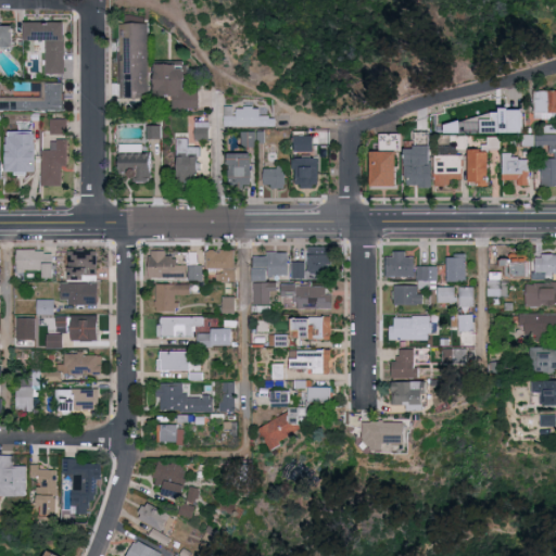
[(64,22),(65,74),(45,74),(45,41),(25,41),(25,22),(64,22)]
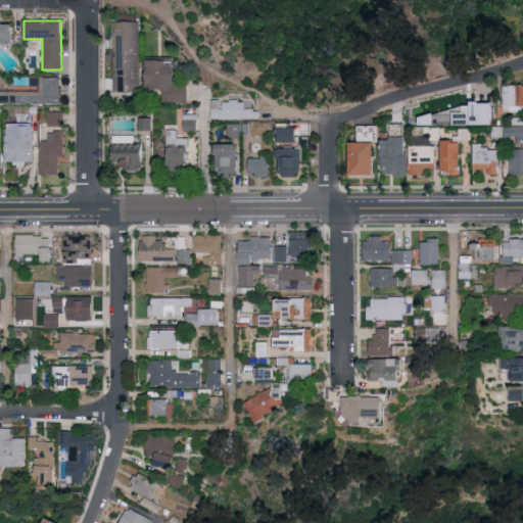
[(0,21),(13,21),(13,44),(0,44),(0,21)]
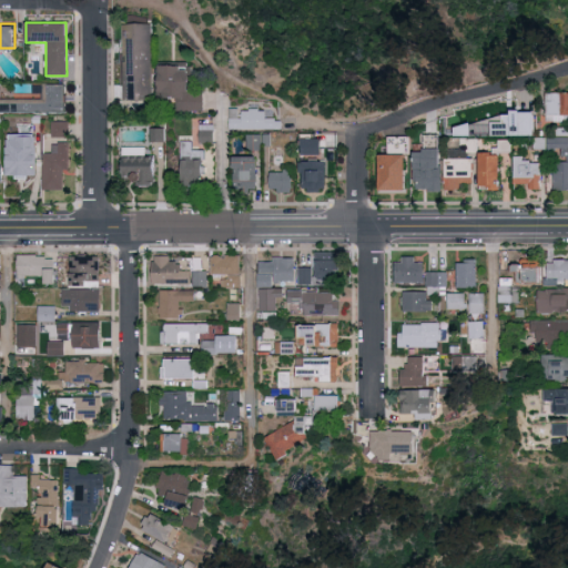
[(122,23),(152,23),(152,101),(122,101),(122,23)]
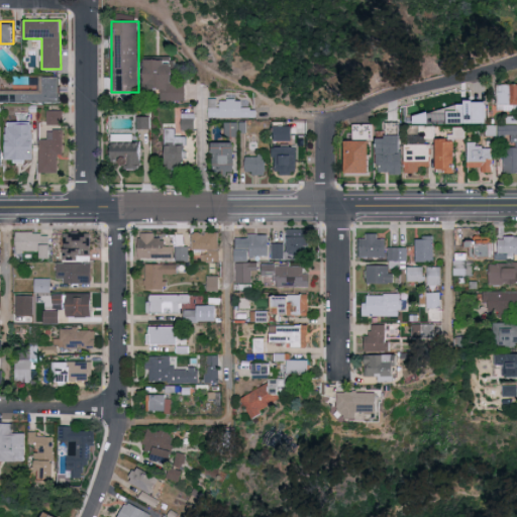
[(143,90),(143,60),(173,60),(173,83),(186,83),(186,101),(161,101),(161,90),(143,90)]
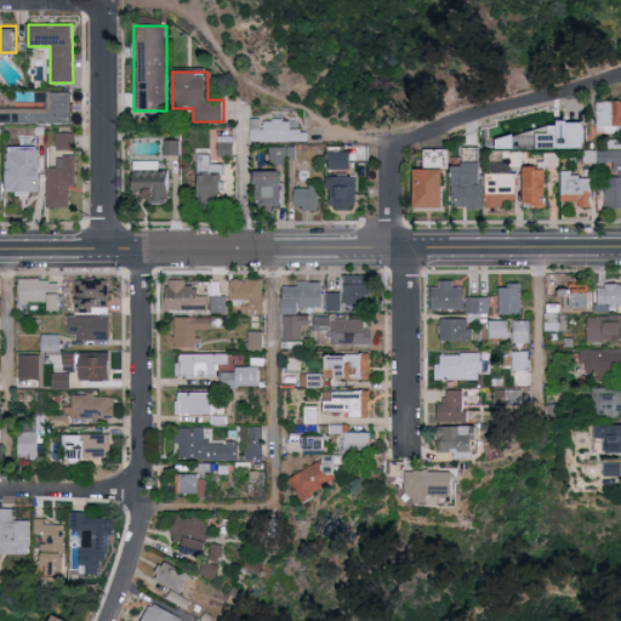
[(0,108),(47,108),(47,91),(72,91),(72,123),(0,123),(0,108)]
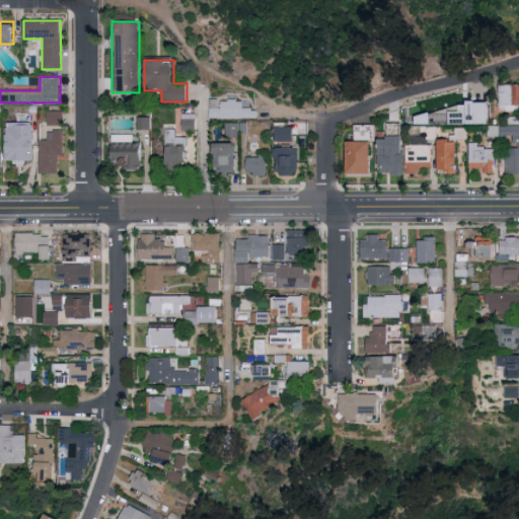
[(518,112),(499,112),(499,84),(518,84),(518,112)]
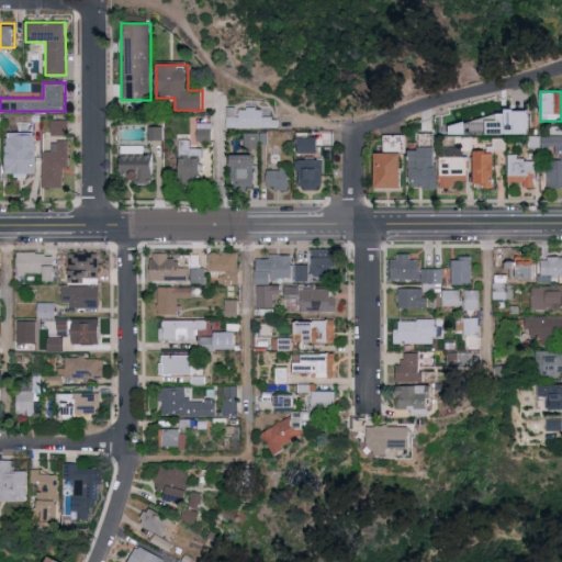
[(518,127),(487,127),(487,108),(518,108),(518,127)]
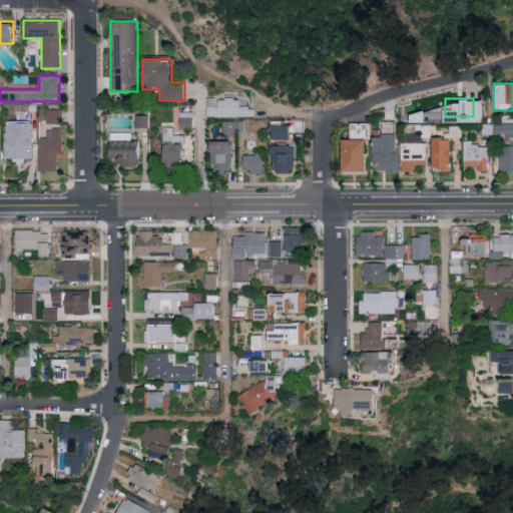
[(252,117),(207,117),(207,99),(239,99),(239,108),(252,108),(252,117)]
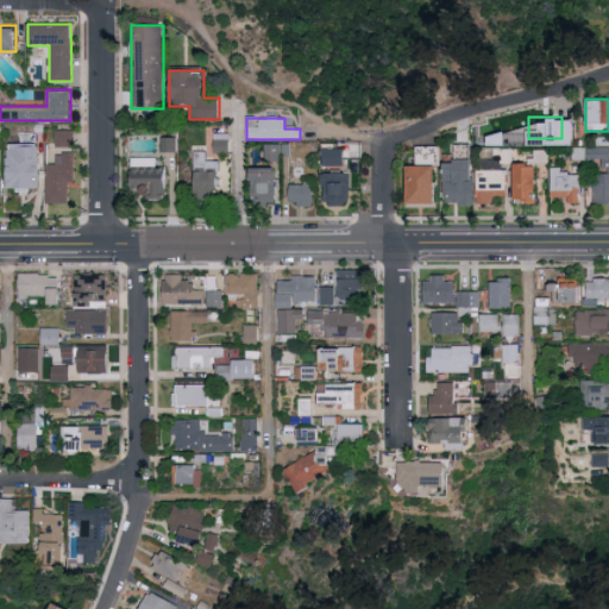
[(57,146),(75,145),(75,129),(56,129),(57,146)]
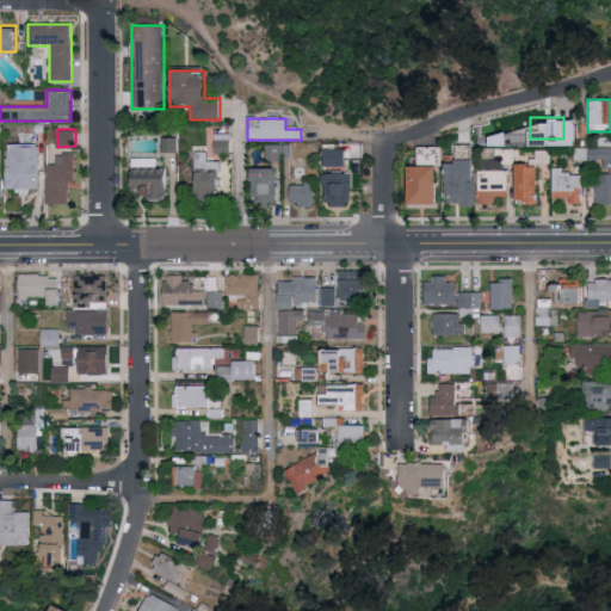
[(233,133),(216,133),(216,152),(233,152),(233,133)]
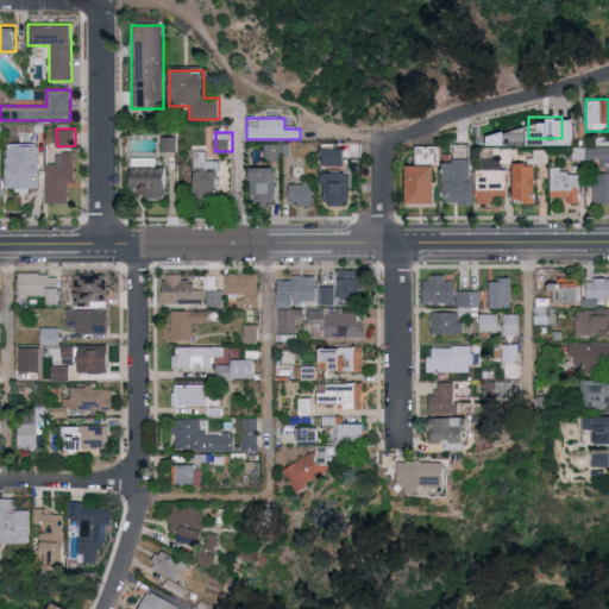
[(180,151),(180,136),(163,136),(163,151),(180,151)]
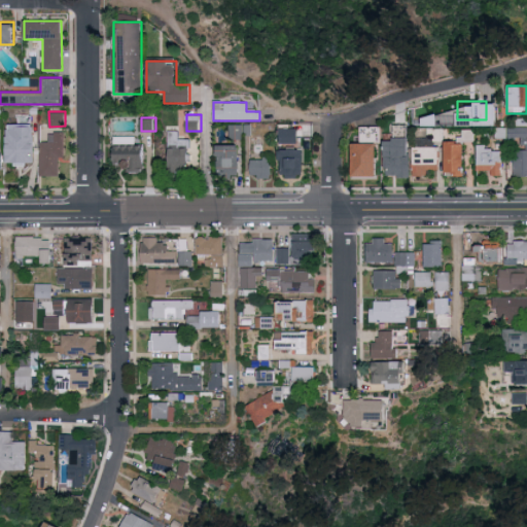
[(231,139),(245,139),(245,134),(253,134),(253,124),(231,124),(231,139)]
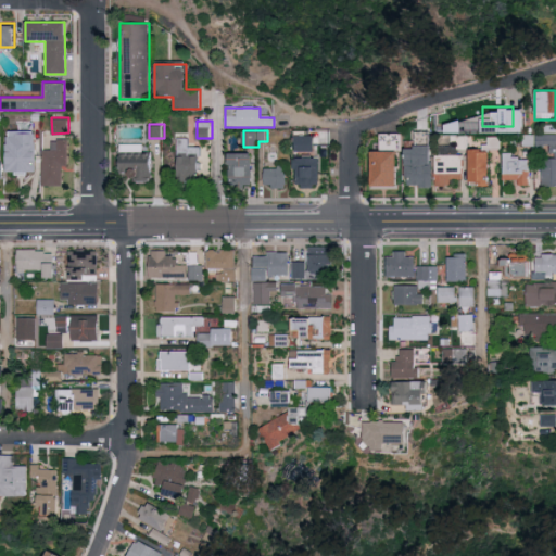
[(5,174),(5,131),(36,131),(36,174),(5,174)]
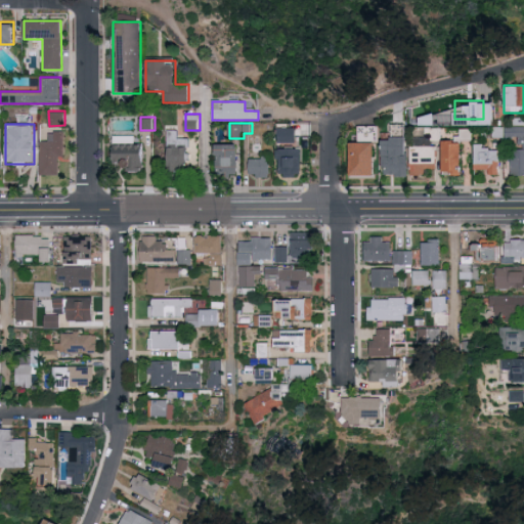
[(167,128),(176,128),(176,138),(187,138),(187,172),(167,172),(167,128)]
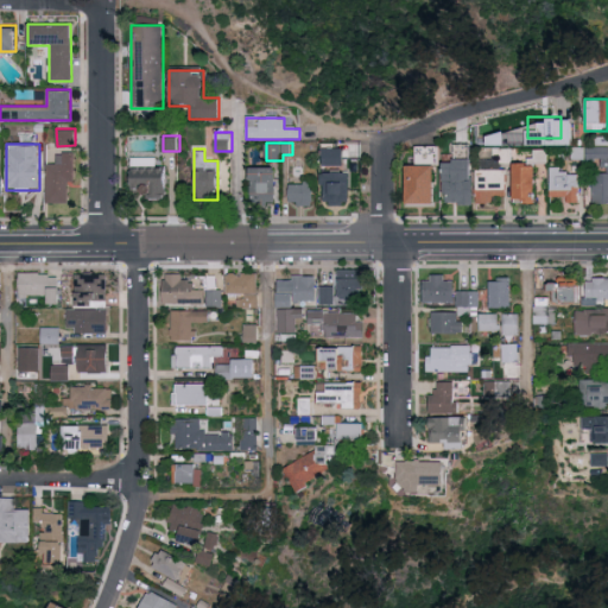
[(343,165),(322,165),(322,149),(343,149),(343,165)]
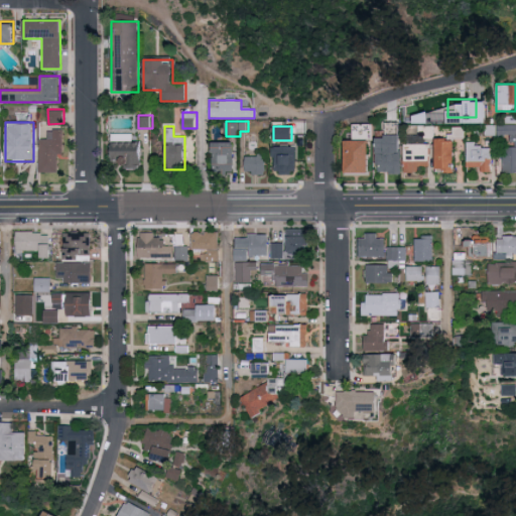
[(515,173),(502,173),(502,146),(509,146),(509,126),(515,126),(515,135),(515,173)]
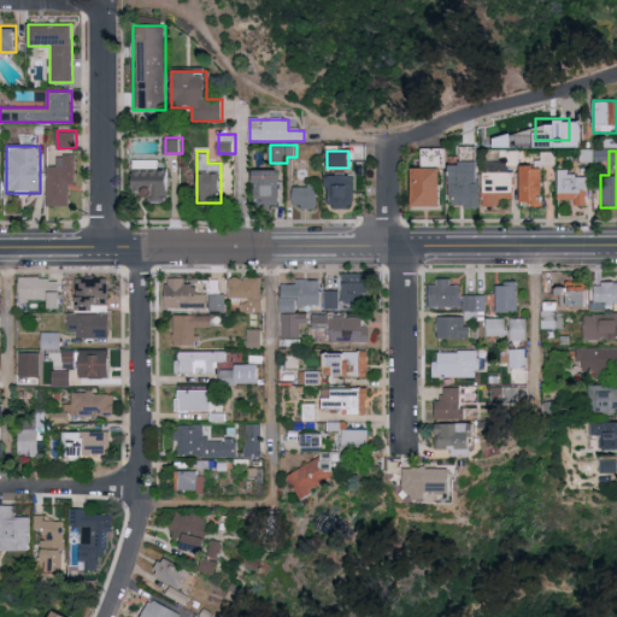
[(74,156),(74,206),(47,206),(47,166),(57,166),(57,156),(74,156)]
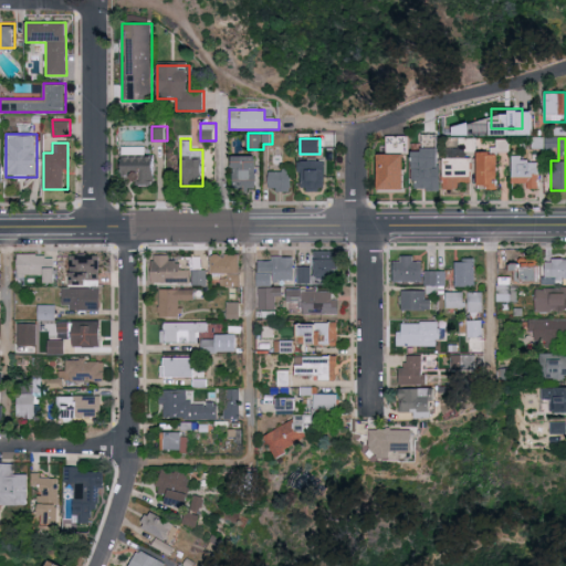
[(438,190),(412,190),(412,148),(438,148),(438,190)]
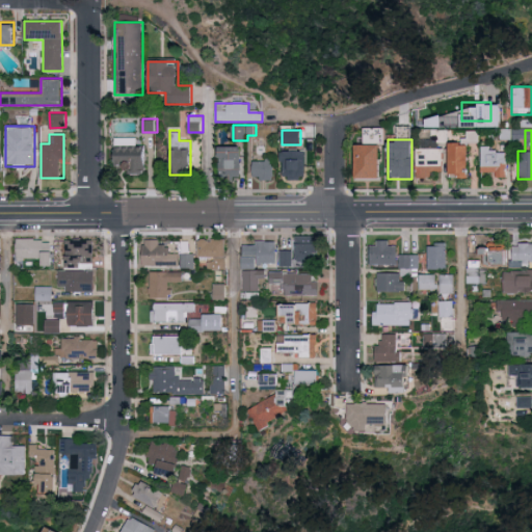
[(467,142),(467,177),(448,177),(448,142),(467,142)]
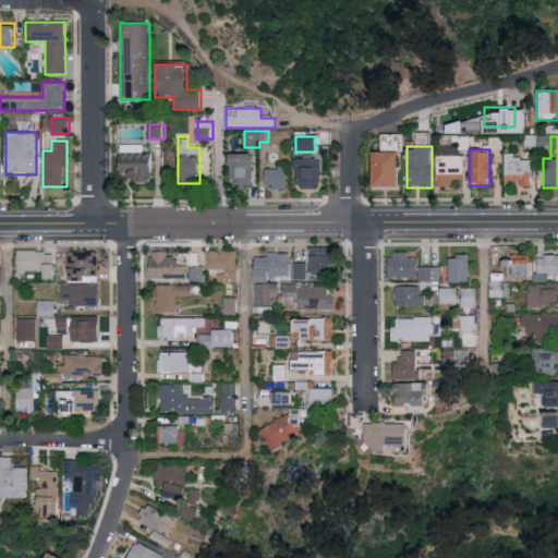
[(372,187),(372,150),(398,150),(398,187),(372,187)]
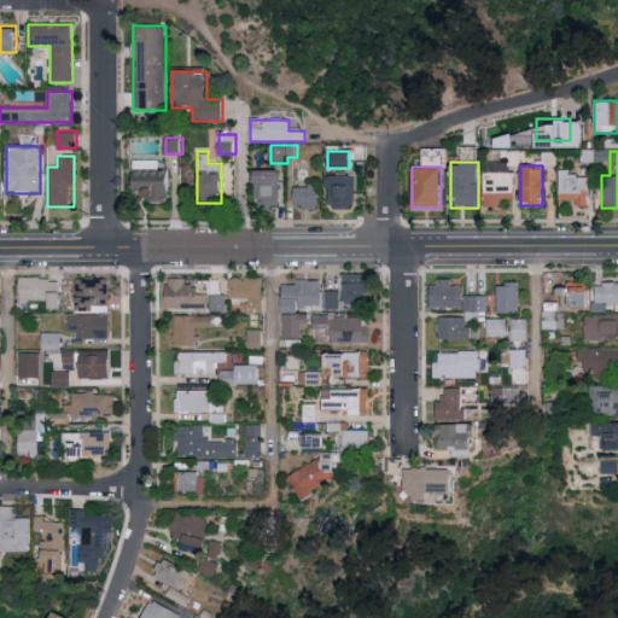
[(133,168),(168,168),(168,200),(133,200),(133,168)]
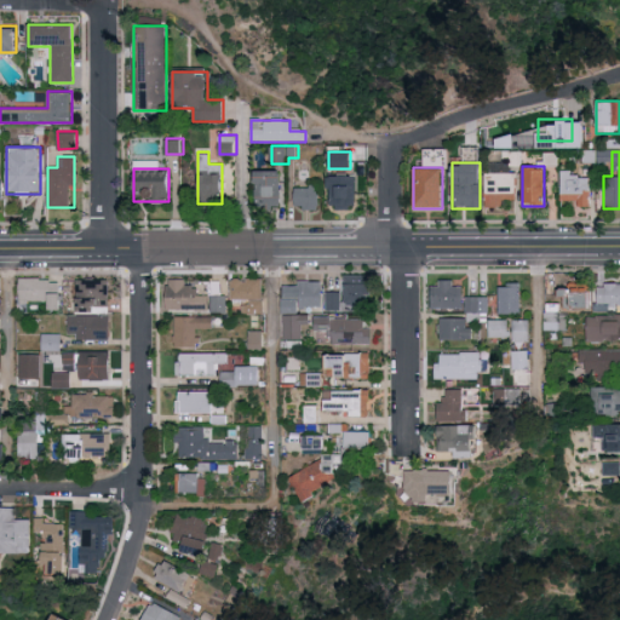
[(279,207),(254,207),(254,171),(279,171),(279,207)]
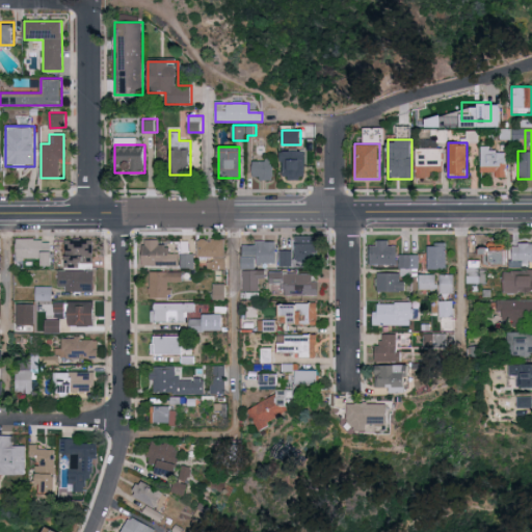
[(505,177),(481,177),(481,148),(505,148),(505,177)]
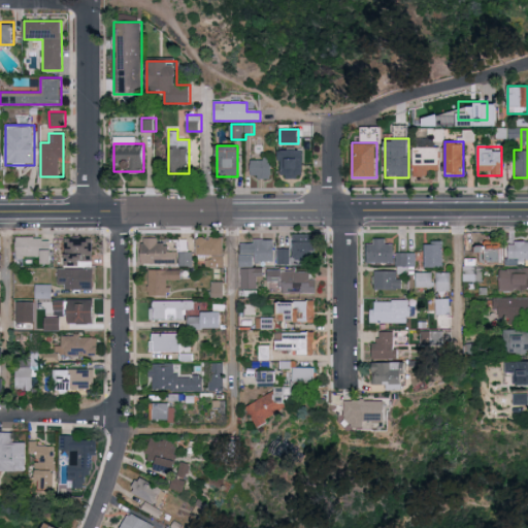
[(437,147),(437,166),(426,166),(426,175),(414,175),(414,147),(437,147)]
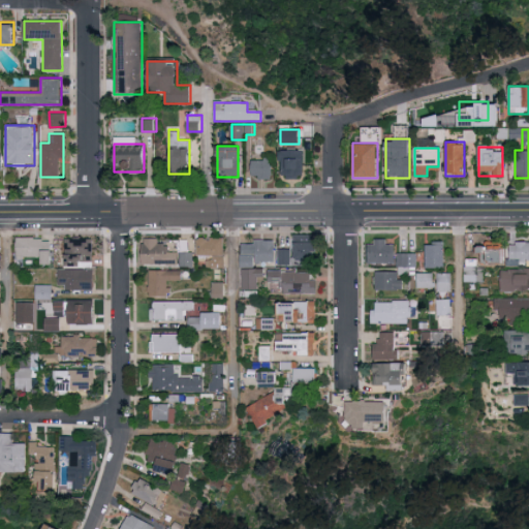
[(303,150),(302,179),(278,178),(279,150),(303,150)]
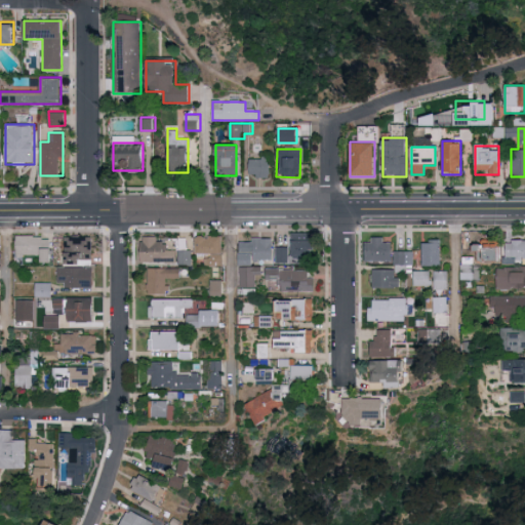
[(270,177),(248,177),(248,156),(270,156),(270,177)]
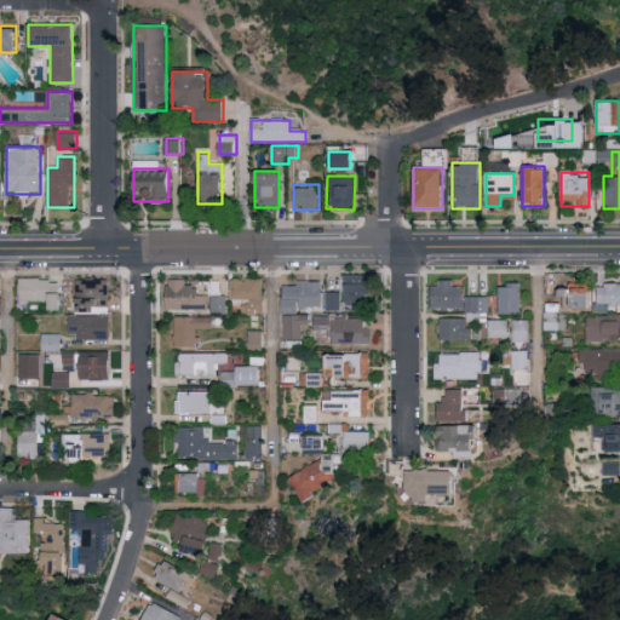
[(61,310),(47,310),(47,300),(18,300),(18,277),(47,277),(47,293),(61,293),(61,310)]
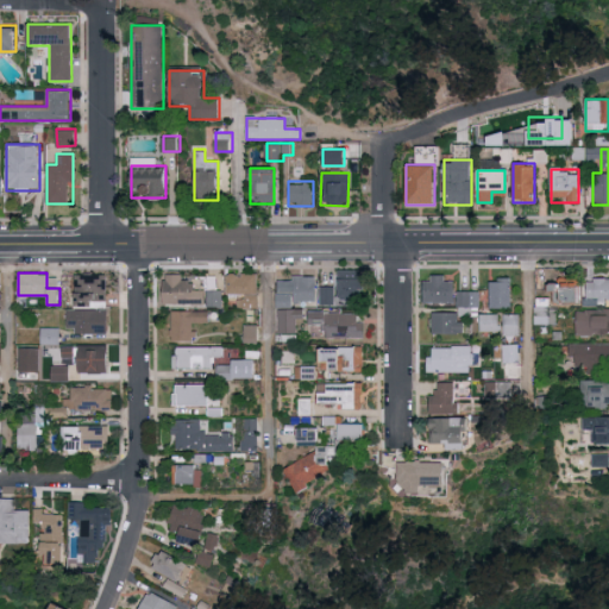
[(257,295),(227,295),(227,274),(257,274),(257,295)]
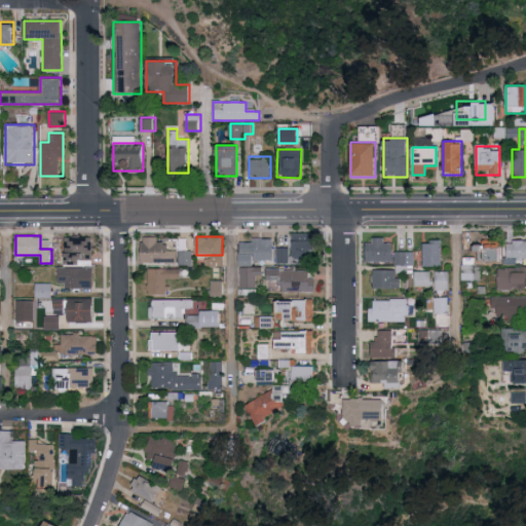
[(91,237),(91,266),(92,266),(92,288),(57,288),(57,268),(65,268),(65,237),(91,237)]
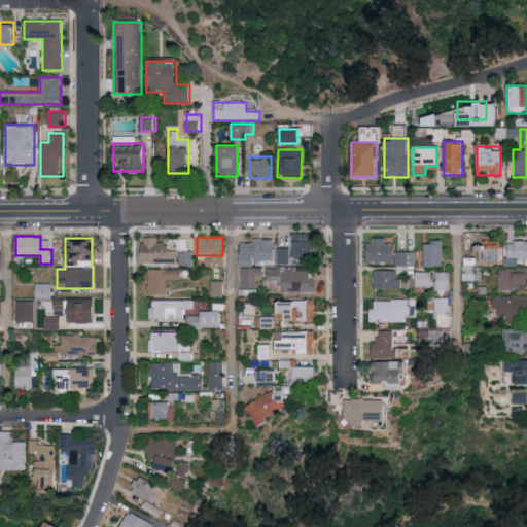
[(191,251),(191,265),(141,265),(141,238),(163,238),(163,251),(191,251)]
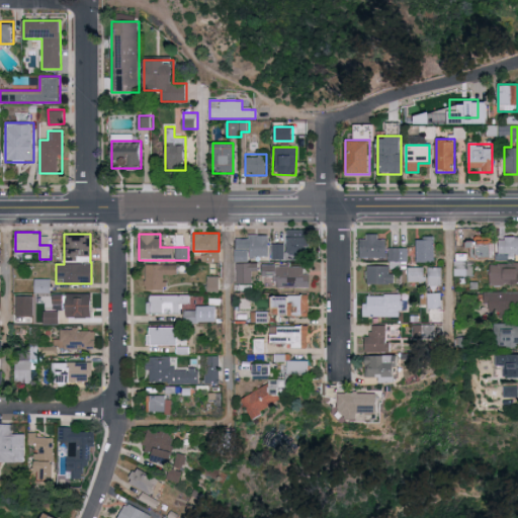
[(385,258),(358,258),(358,234),(385,234),(385,258)]
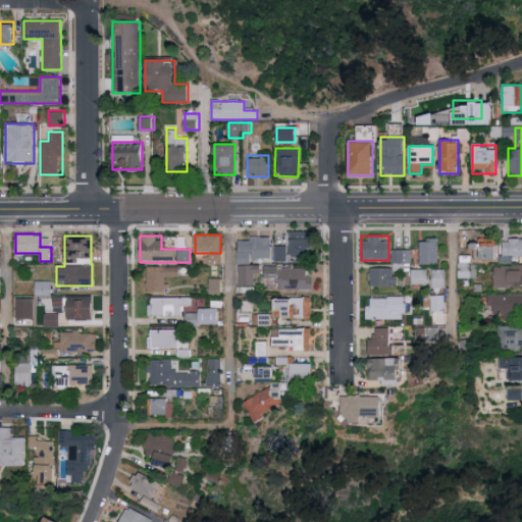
[(237,252),(252,252),(252,237),(270,237),(270,261),(237,261),(237,252)]
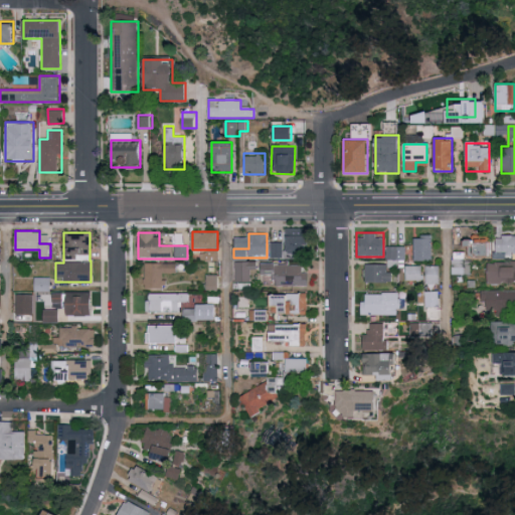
[(305,235),(305,255),(285,255),(285,235),(305,235)]
